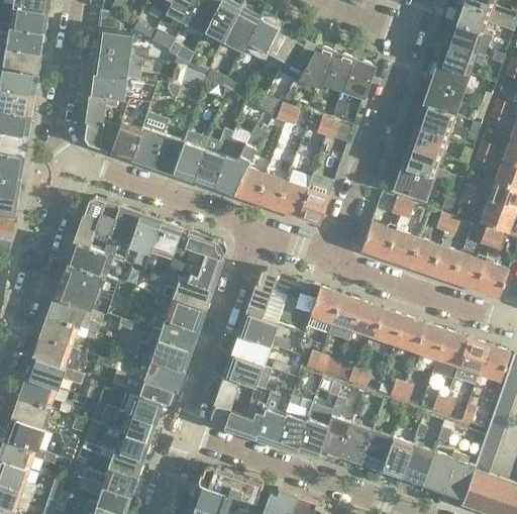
[(12,0),(11,9),(45,14),(47,4),(49,2),(49,0),(12,0)]
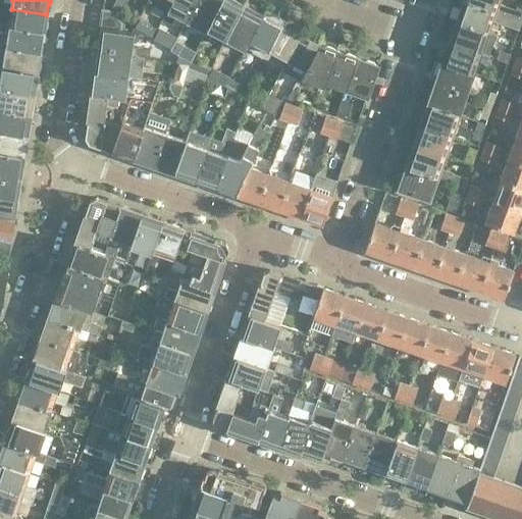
[(115,0),(110,9),(118,17),(126,0),(115,0)]
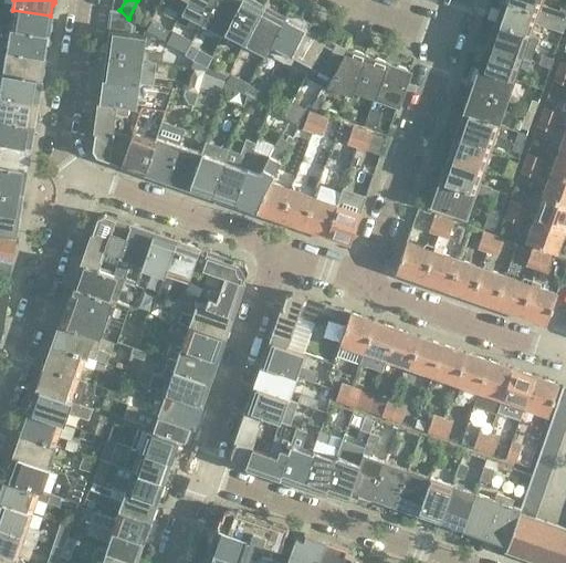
[(163,0),(160,6),(180,17),(188,0),(163,0)]
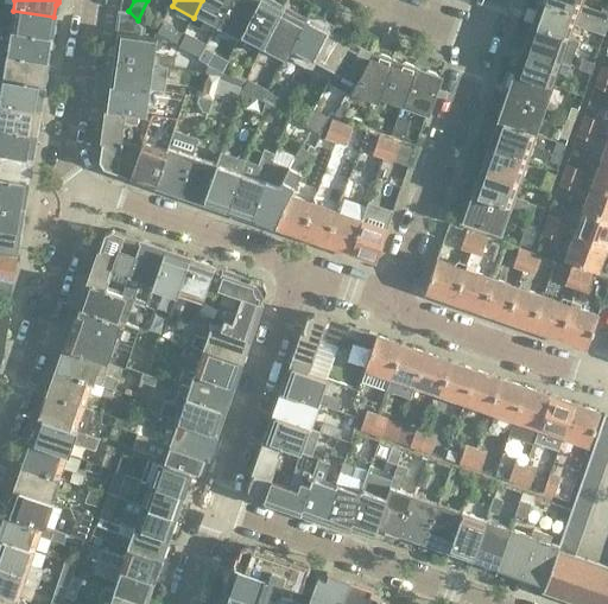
[(202,0),(194,18),(215,29),(230,0),(202,0)]
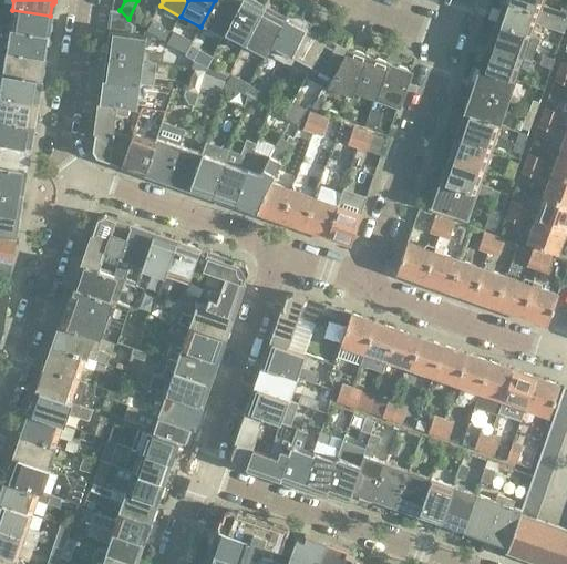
[(240,0),(215,0),(200,27),(220,38),(223,34),(240,0)]
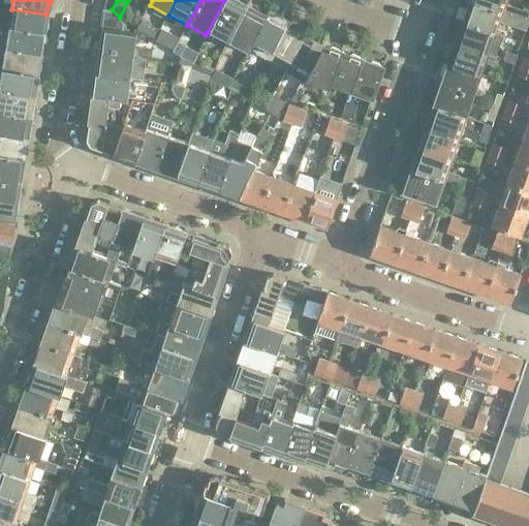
[(229,0),(224,0),(208,32),(226,41),(245,8),(229,0)]
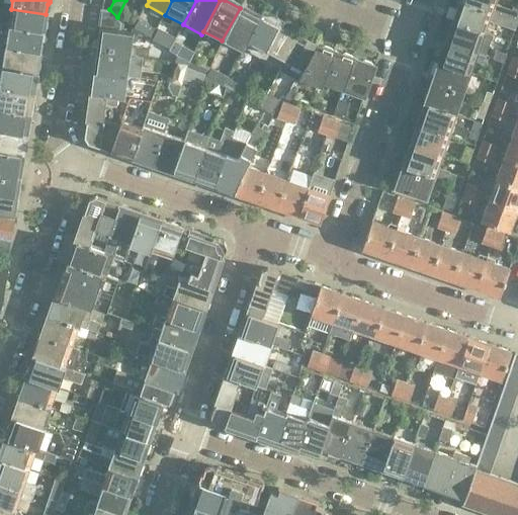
[(461,0),(460,4),(492,15),(517,24),(517,20),(517,11),(511,10),(510,13),(495,7),(496,0),(461,0)]
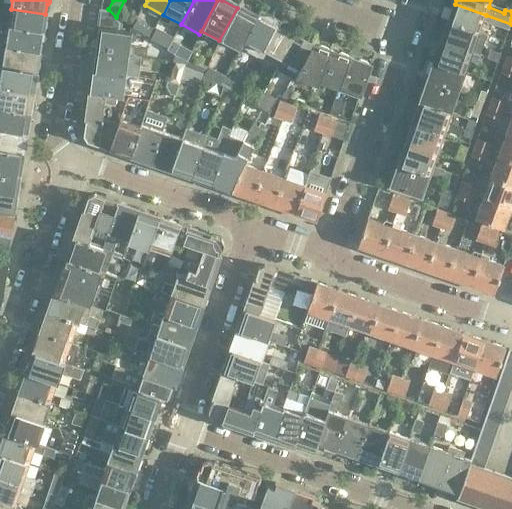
[(449,21),(448,25),(478,36),(483,23),(508,33),(511,24),(486,15),(455,4),(452,12),(451,12),(448,21),(449,21)]
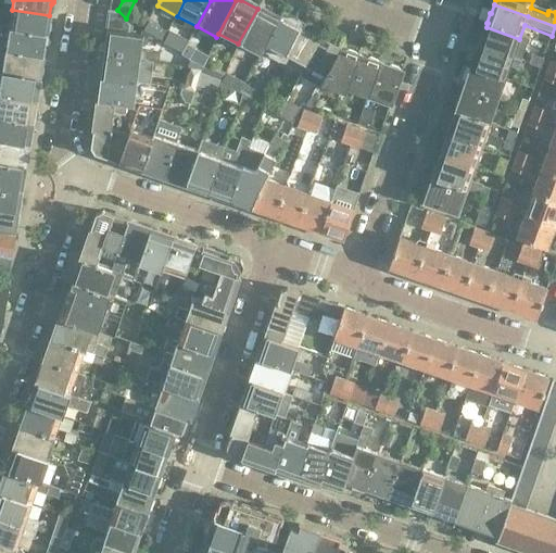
[(257,9),(238,44),(258,54),(277,20),(257,9)]
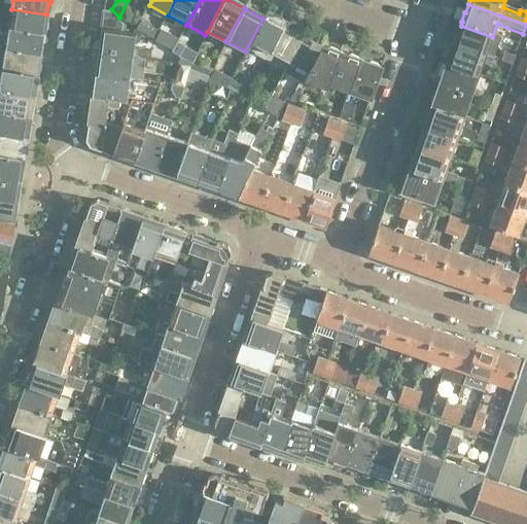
[(11,9),(8,29),(43,34),(46,32),(47,26),(45,23),(46,14),(11,9)]
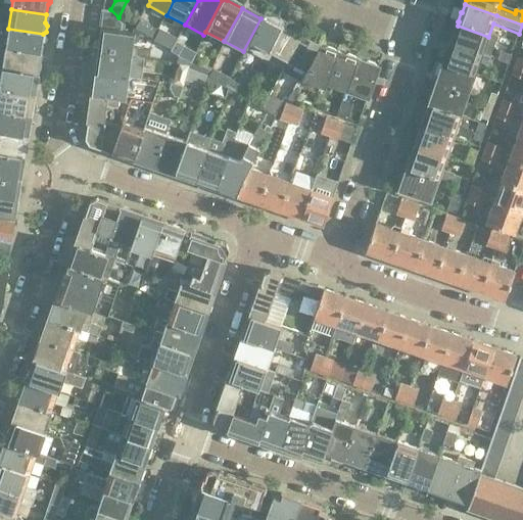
[(102,13),(100,31),(121,34),(123,27),(113,13),(109,12),(108,14),(102,13)]
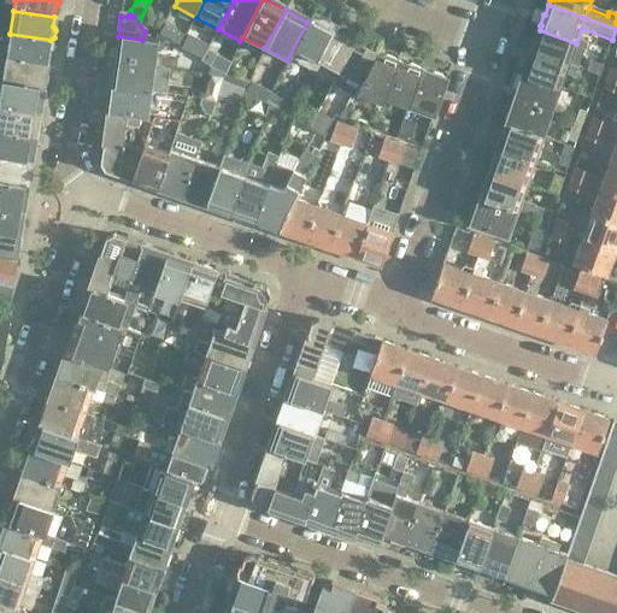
[(147,29),(158,36),(163,28),(164,24),(158,22),(151,23),(147,29)]
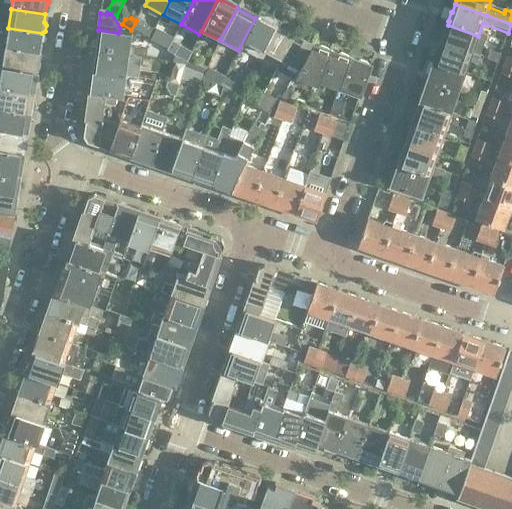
[(255,18),(238,50),(239,51),(240,50),(257,59),(273,27),(255,18)]
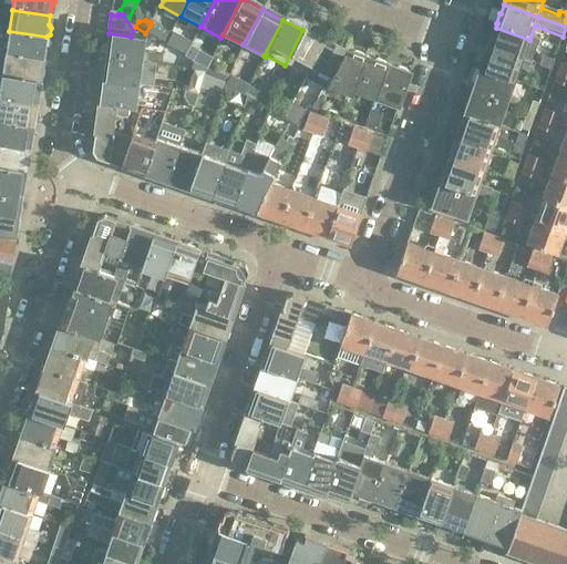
[(488,49),(488,50),(522,62),(523,61),(531,64),(538,43),(529,40),(496,28),(488,49)]
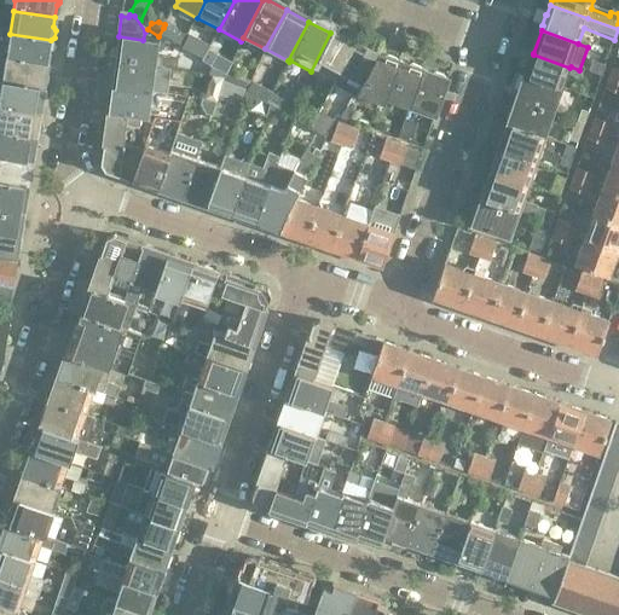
[(330,33),(311,71),(333,82),(353,45),(333,34),(330,33)]
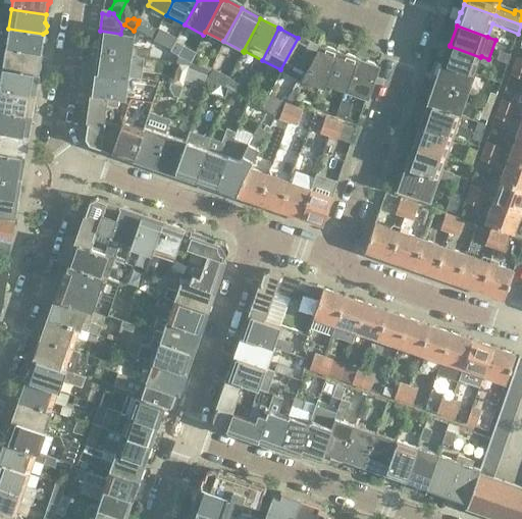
[(8,29),(5,50),(40,55),(41,46),(44,45),(45,39),(43,37),(43,34),(8,29)]
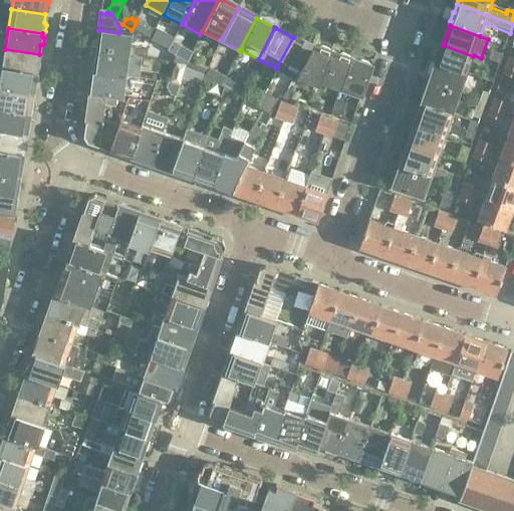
[(98,30),(95,52),(142,58),(146,59),(147,51),(130,49),(132,34),(118,33),(98,30)]
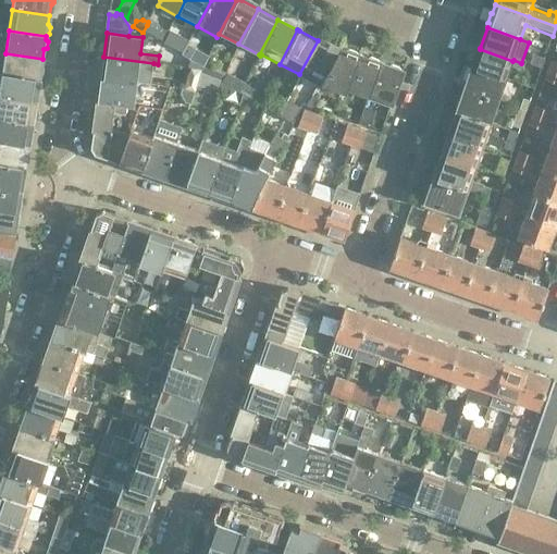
[(172,51),(180,38),(170,34),(163,46),(172,51)]
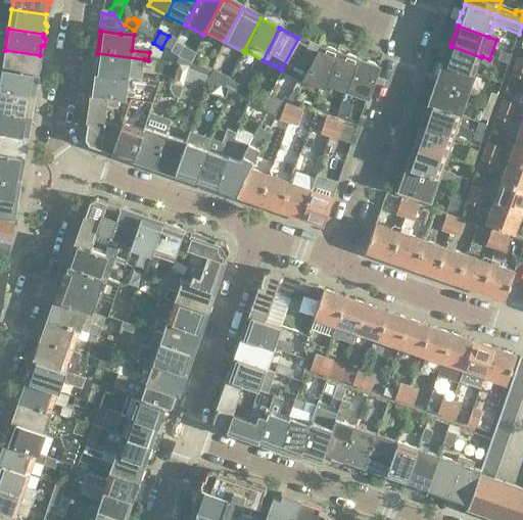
[(281,69),(279,74),(299,84),(305,73),(304,73),(318,48),(299,38),(298,38),(281,69)]
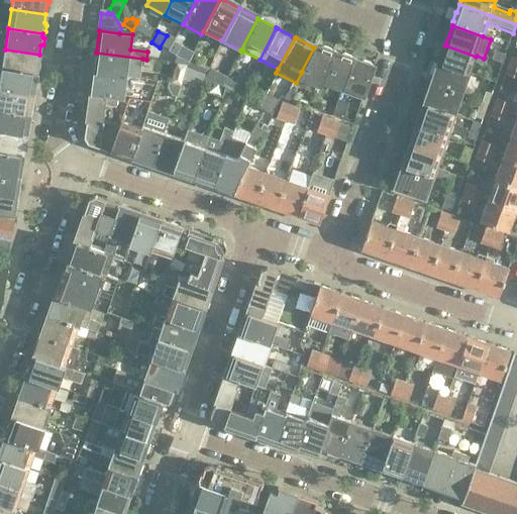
[(439,63),(438,66),(470,77),(474,64),(482,67),(484,59),(477,56),(476,57),(445,45),(442,54),(441,54),(438,63),(439,63)]
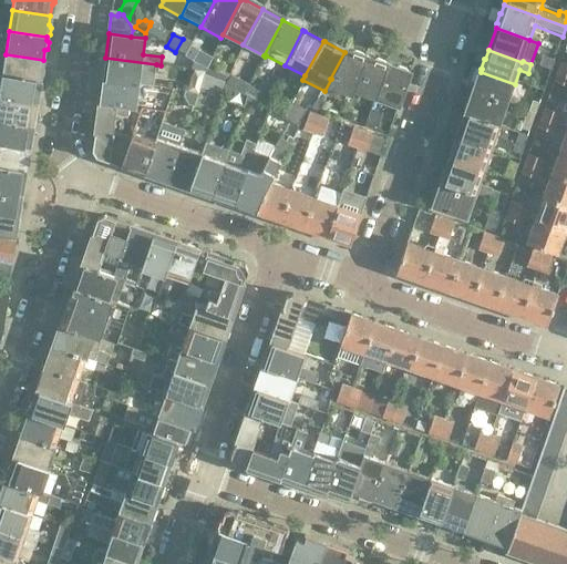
[(344,52),(330,79),(331,79),(325,91),(325,93),(339,99),(340,94),(350,98),(363,59),(362,57),(354,54),(352,55),(346,52),(344,52)]
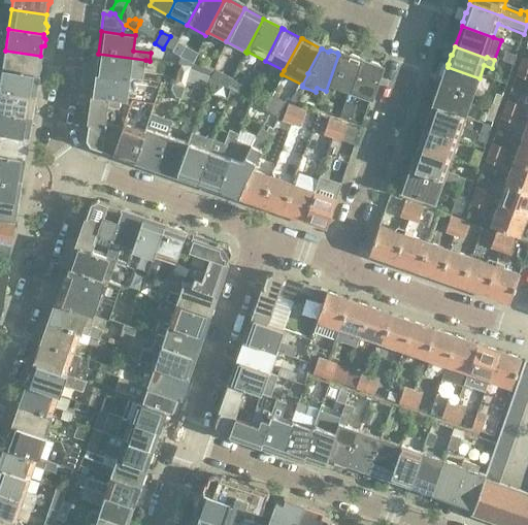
[(5,51),(2,72),(36,77),(37,75),(39,74),(40,68),(38,65),(40,56),(5,51)]
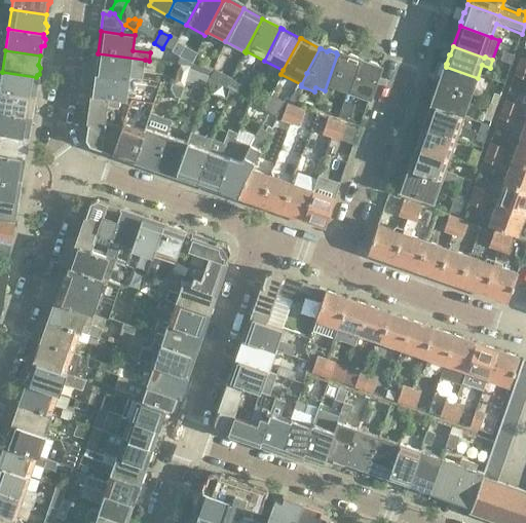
[(98,53),(95,75),(128,79),(142,81),(145,60),(98,53)]
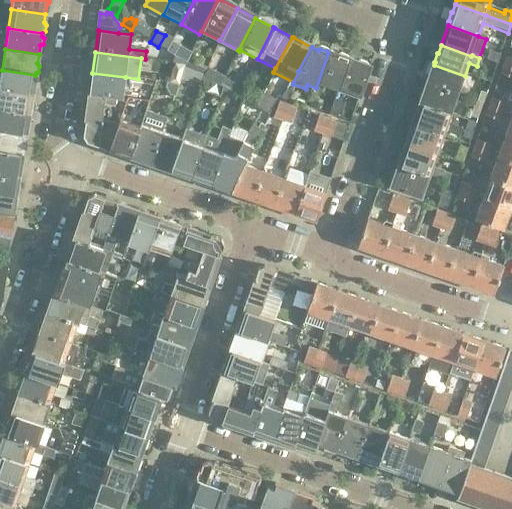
[(486,60),(489,61),(497,64),(500,56),(488,52),(486,60)]
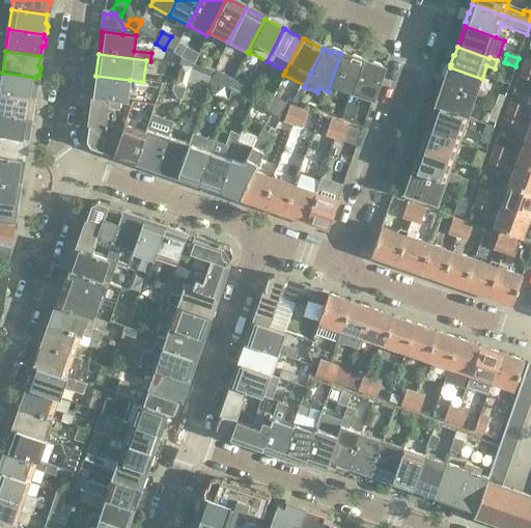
[(340,55),(328,91),(331,93),(333,89),(351,95),(361,62),(360,62),(360,61),(354,58),(352,59),(340,55)]
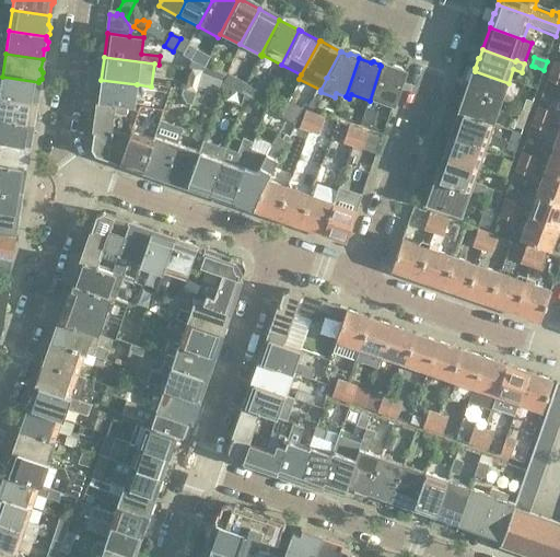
[(222,76),(206,66),(202,73),(219,82),(222,76)]
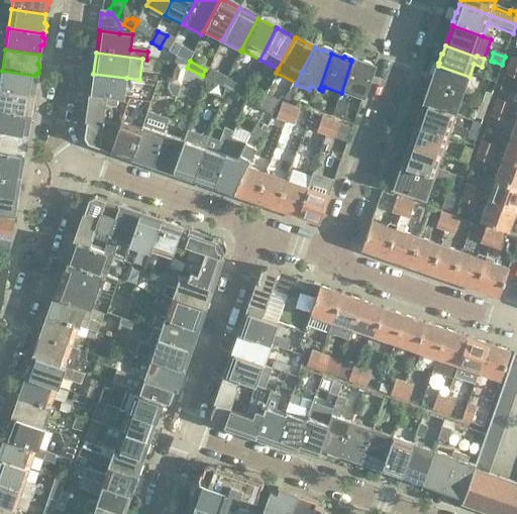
[(351,61),(341,93),(357,98),(358,97),(363,99),(374,69),(371,68),(370,66),(363,64),(360,64),(351,61)]
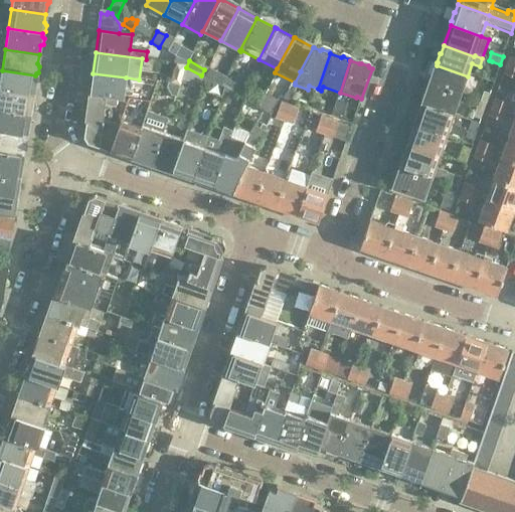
[(514,61),(508,60),(506,67),(514,70),(514,61)]
